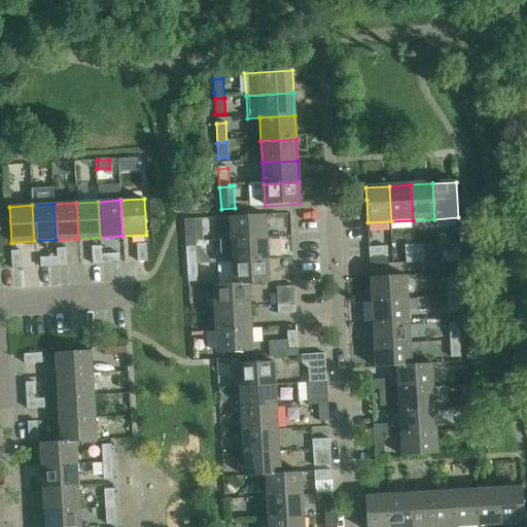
[(230,217),(231,240),(267,239),(266,215),(230,217)]
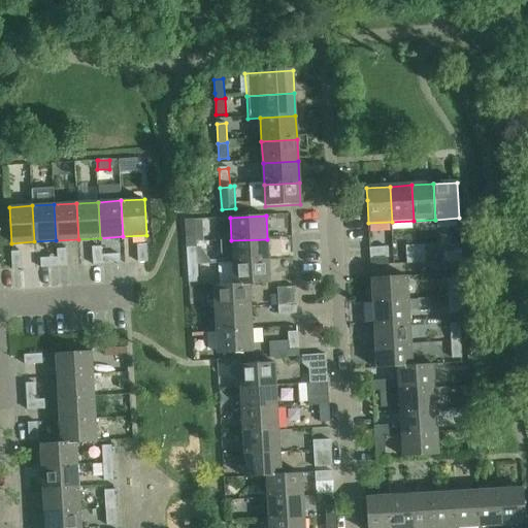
[(185,221),(186,238),(195,237),(194,221),(185,221)]
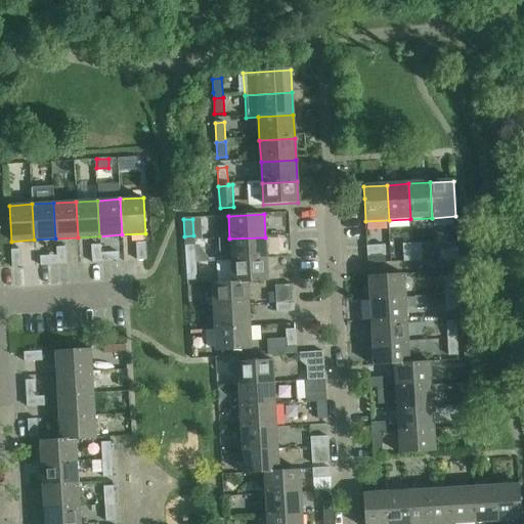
[(229,238),(217,239),(219,261),(230,261),(266,259),(265,237),(229,238)]
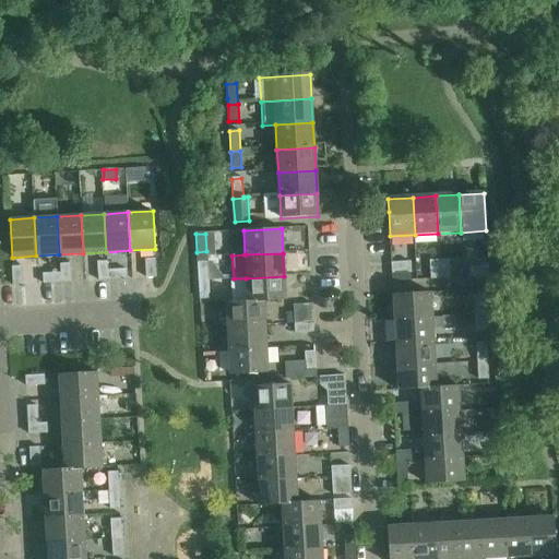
[(156,276),(155,260),(145,260),(146,277),(156,276)]
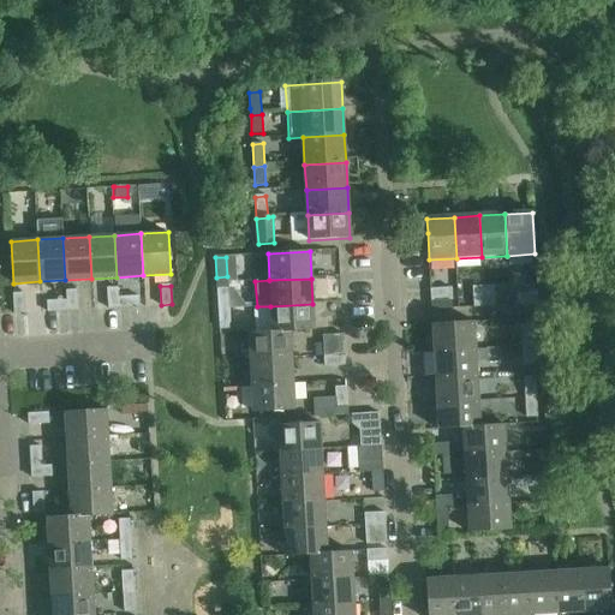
[(473,286),(473,308),(484,306),(483,286),(473,286)]
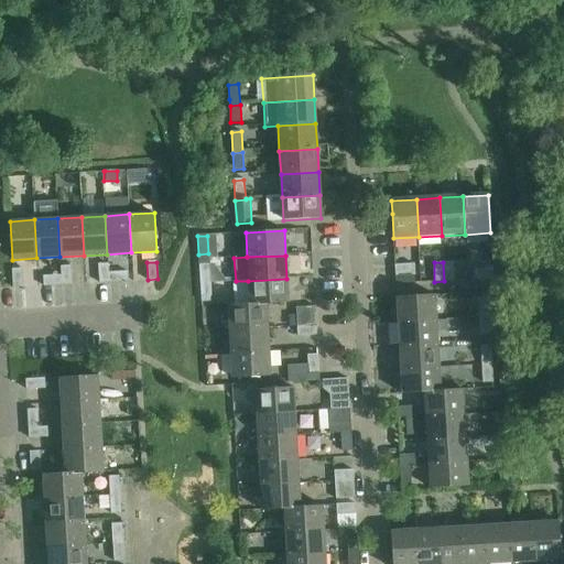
[(453,262),(443,262),(444,281),(454,281),(453,262)]
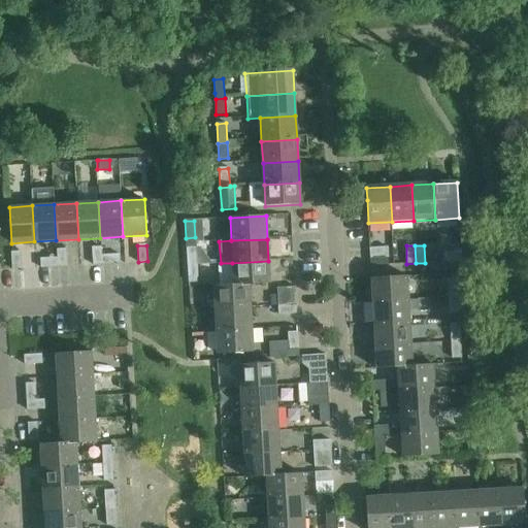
[(92,249),(93,264),(102,264),(101,255),(101,248),(92,249)]
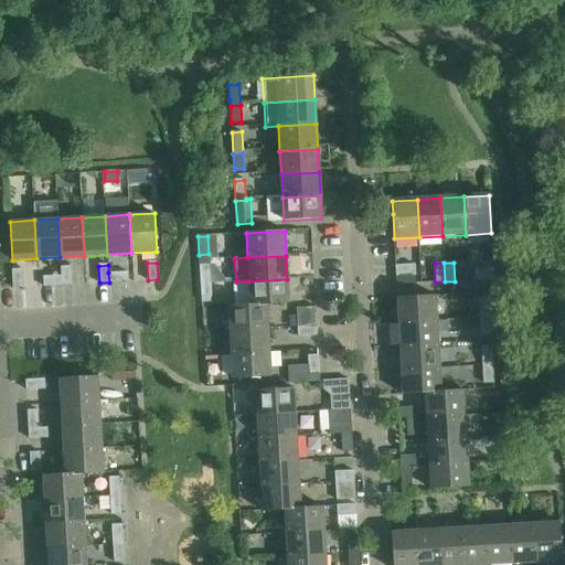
[(210,265),(199,265),(200,285),(211,284),(210,265)]
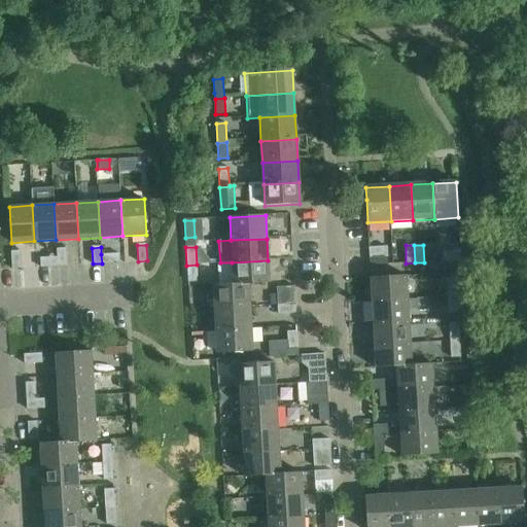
[(387,264),(387,255),(386,247),(369,248),(370,265),(387,264)]
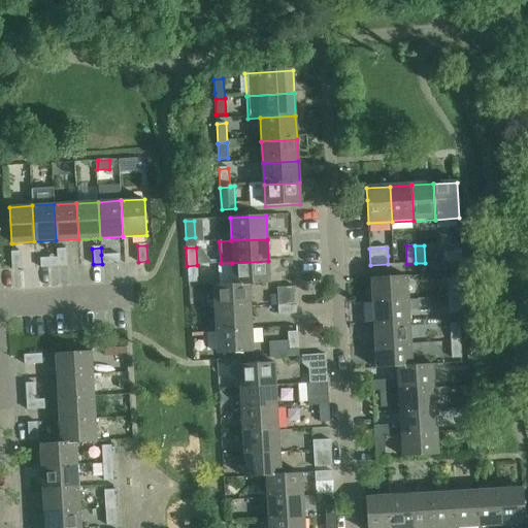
[(57,251),(58,257),(58,266),(67,266),(66,250),(57,251)]
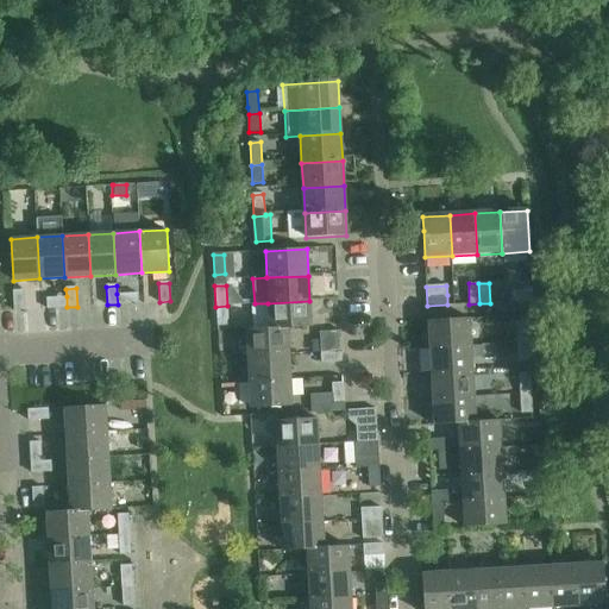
[(510,290),(512,302),(525,301),(533,300),(532,289),(510,290)]
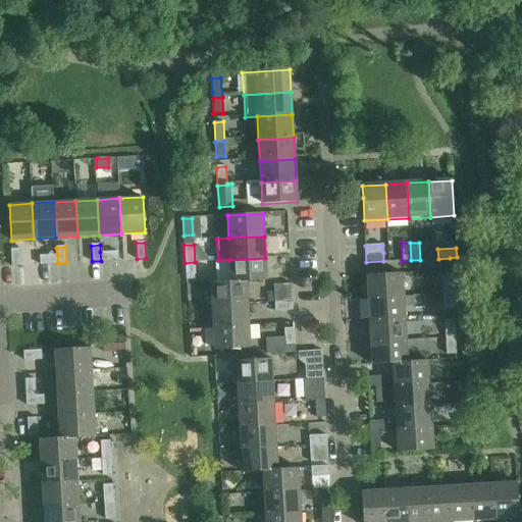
[(10,250),(11,266),(20,266),(19,250),(10,250)]
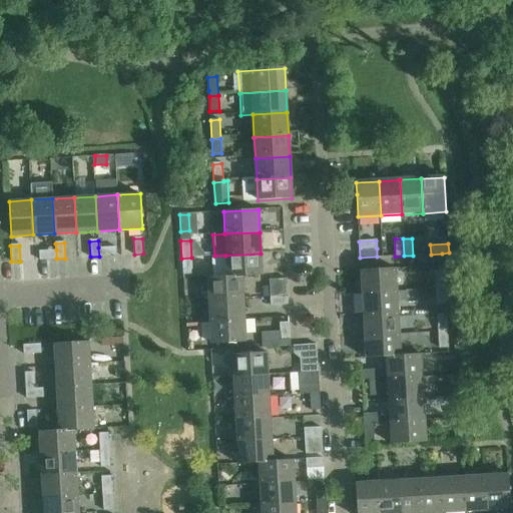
[(115,246),(98,247),(99,257),(115,255),(115,246)]
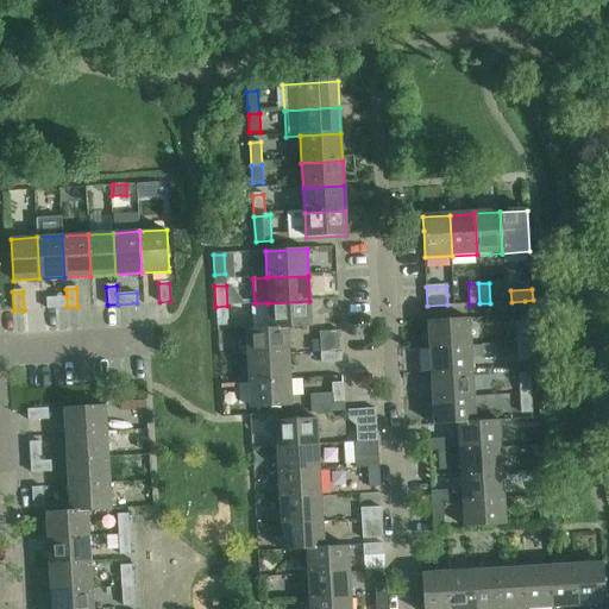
[(46,297),(48,308),(67,307),(67,296),(46,297)]
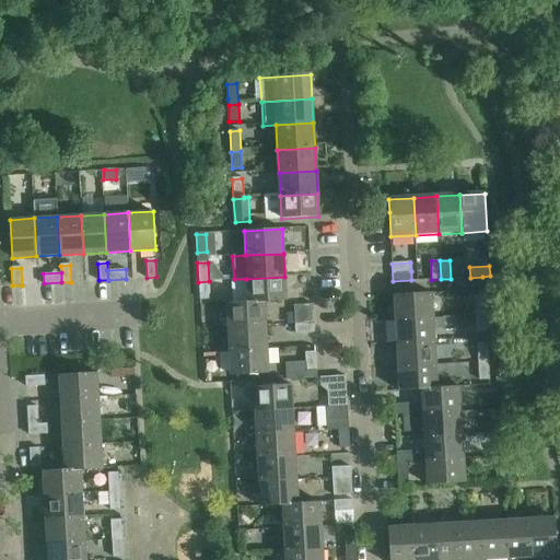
[(246,279),(247,303),(264,303),(286,301),(284,277),(246,279)]
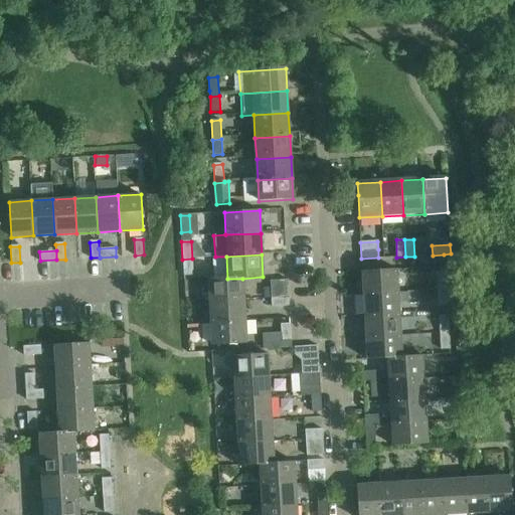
[(193,276),(192,259),(182,260),(183,277),(193,276)]
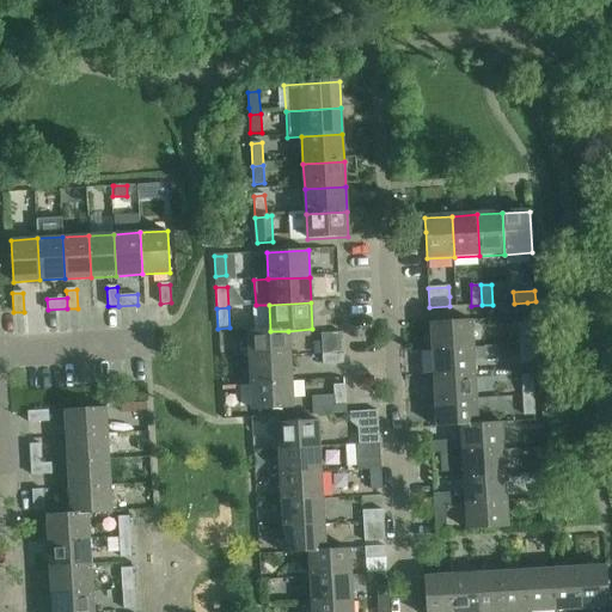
[(430,323),(432,350),(473,348),(472,320),(430,323)]
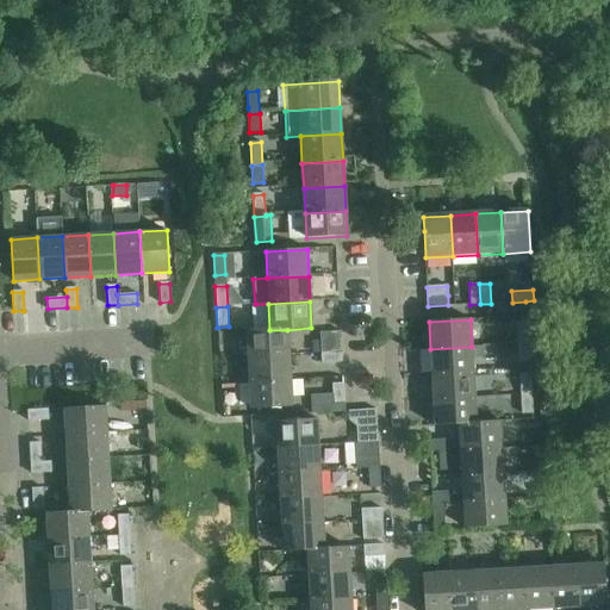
[(516,322),(517,343),(529,342),(528,322),(516,322)]
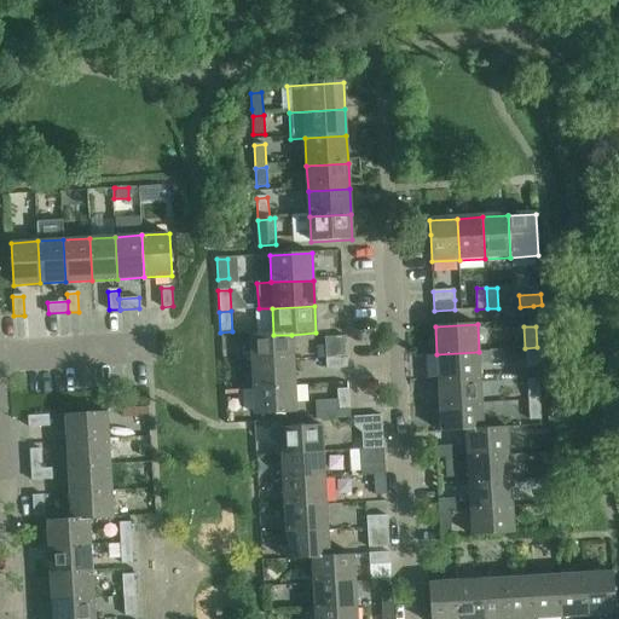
[(250,336),(252,363),(293,362),(291,335),(273,335),(250,336)]
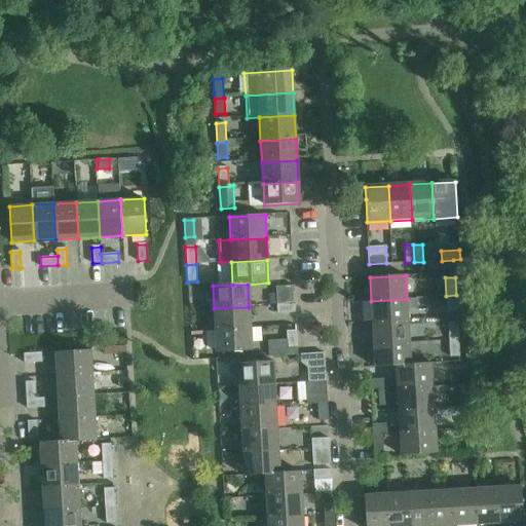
[(295,303),(294,287),(284,287),(276,288),(277,304),(295,303)]
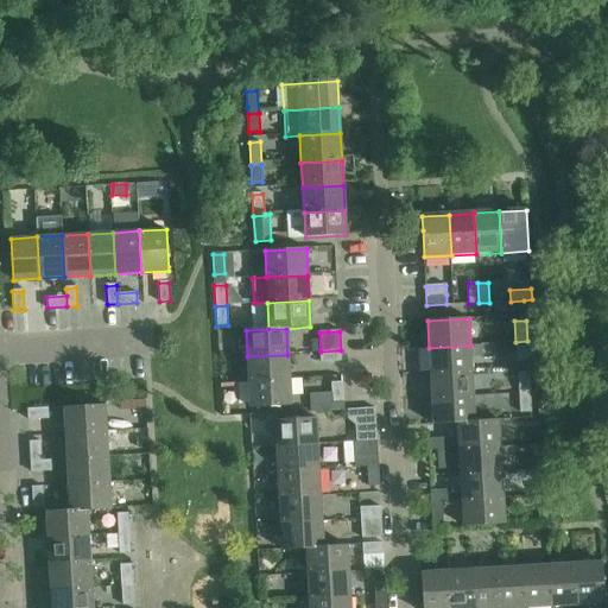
[(517,362),(529,362),(527,341),(515,342),(517,362)]
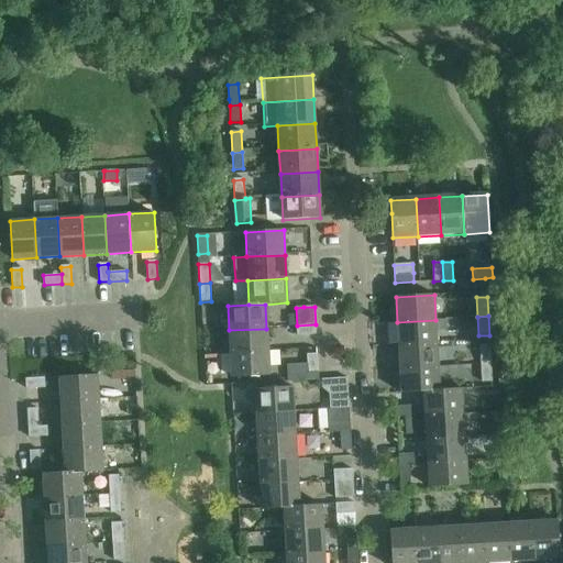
[(435,321),(435,320),(397,322),(398,345),(437,343),(437,331),(446,331),(446,321),(435,321)]
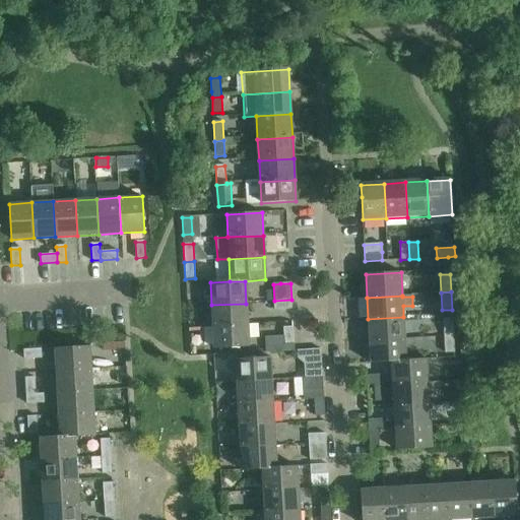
[(291,309),(291,300),(274,301),(275,310),(291,309)]
